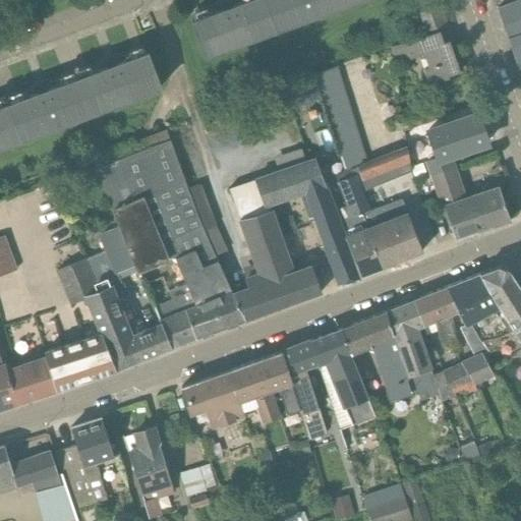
[(206,56),(356,0),(246,0),(233,5),(231,0),(230,0),(220,4),(222,9),(192,20),(206,56)]
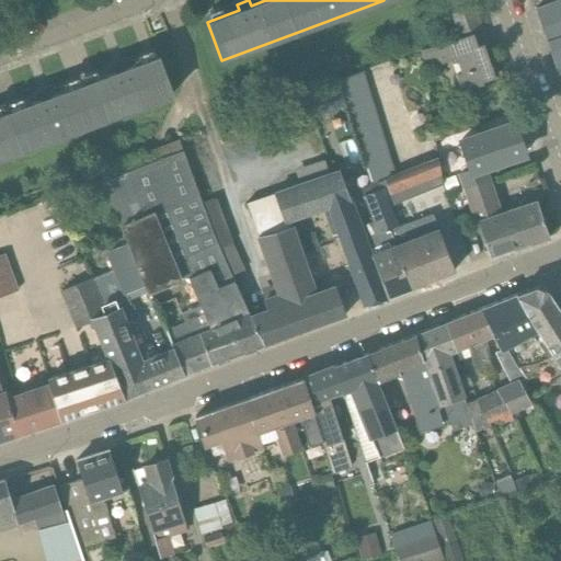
[(560,34),(560,0),(536,9),(547,39),(560,34)]
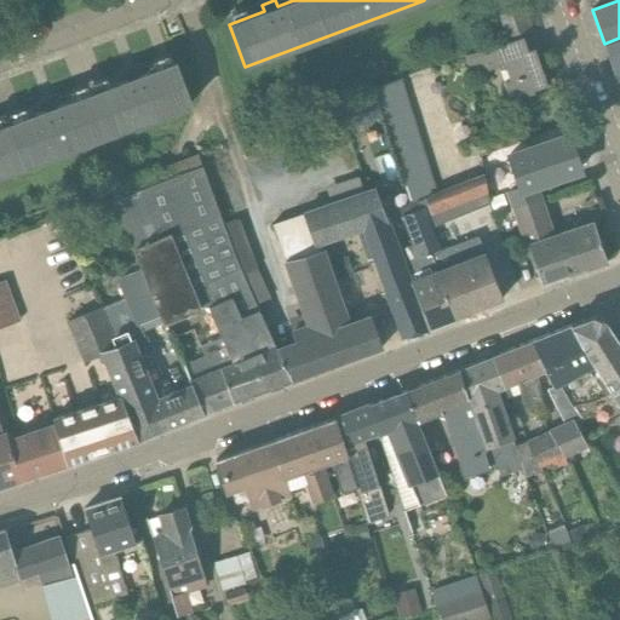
[(510,38),(528,32),(521,9),(503,15),(510,38)]
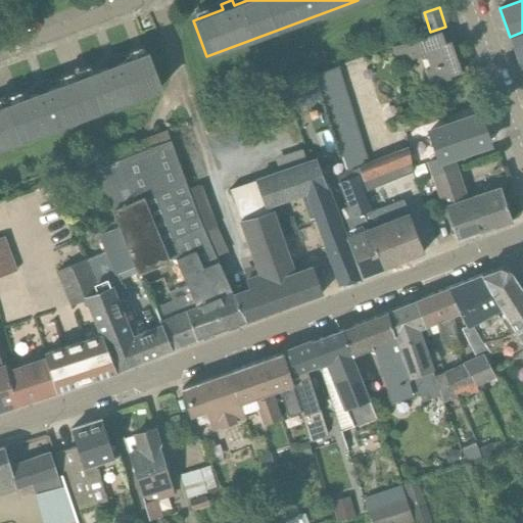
[(462,73),(450,40),(445,42),(441,31),(393,47),(396,64),(423,55),(423,56),(427,58),(429,57),(432,66),(425,69),(431,85),(452,79),(450,76),(462,73)]
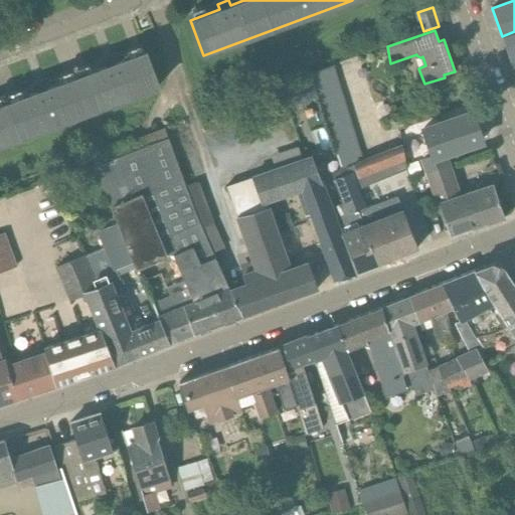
[(514,31),(502,36),(505,47),(514,43),(514,31)]
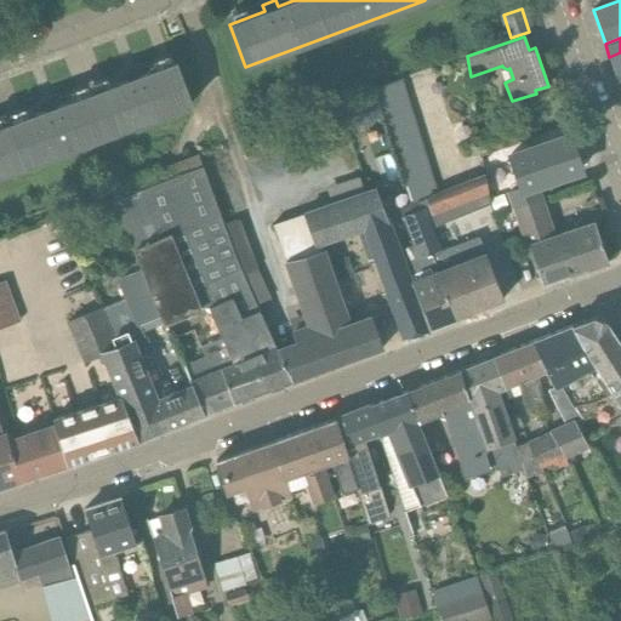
[(620,52),(609,57),(614,69),(620,66),(620,52)]
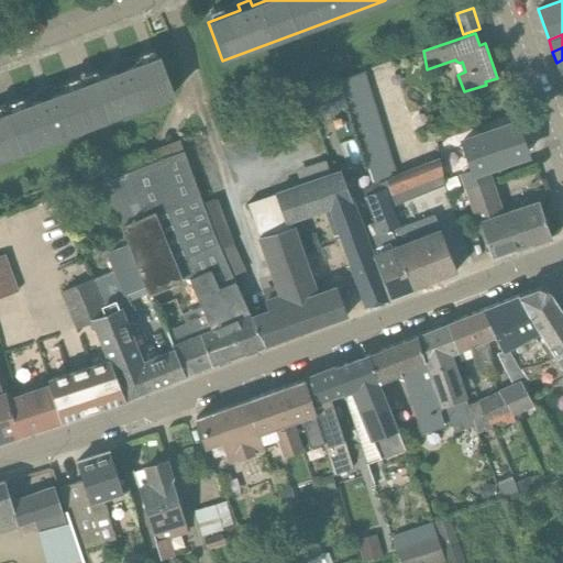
[(0,158),(173,95),(158,56),(127,68),(124,63),(112,67),(114,73),(53,96),(51,90),(39,95),(41,100),(0,114),(0,158)]
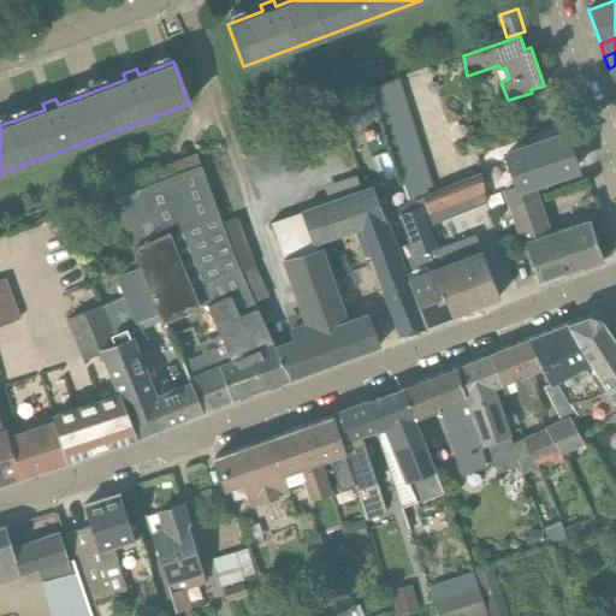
[(404,93),(400,80),(373,89),(377,102),(404,93)]
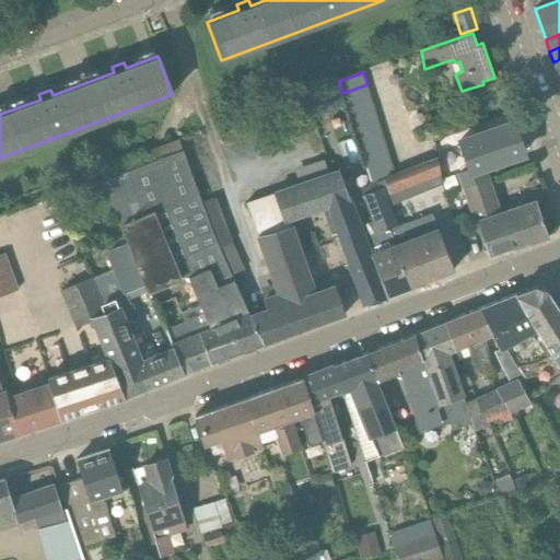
[(371,96),(368,84),(342,93),(347,106),(371,96)]
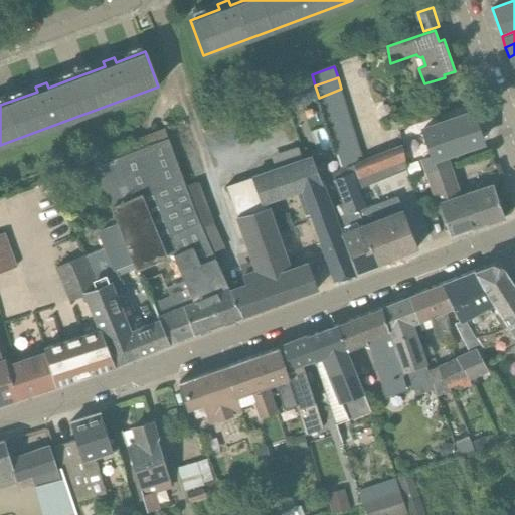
[(345,101),(341,89),(319,98),(322,109),(345,101)]
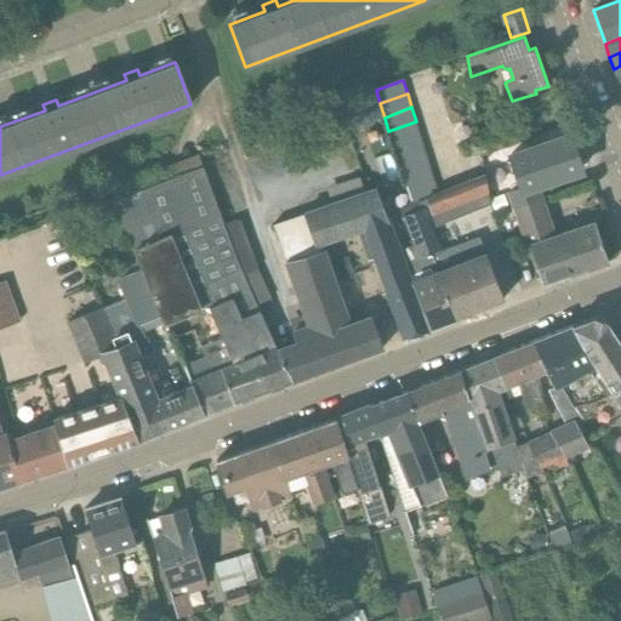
[(420,135),(416,121),(388,131),(393,146),(420,135)]
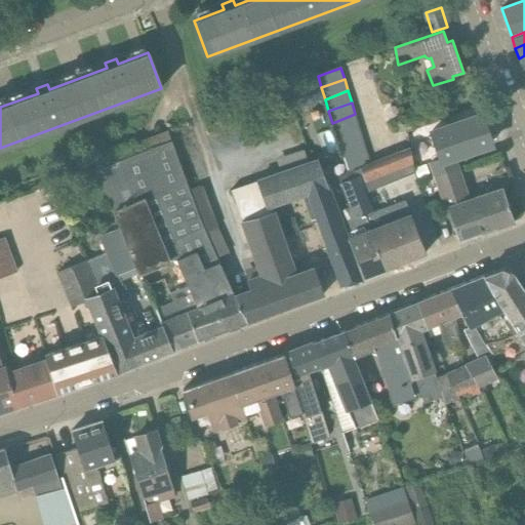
[(359,126),(355,114),(332,123),(335,134),(359,126)]
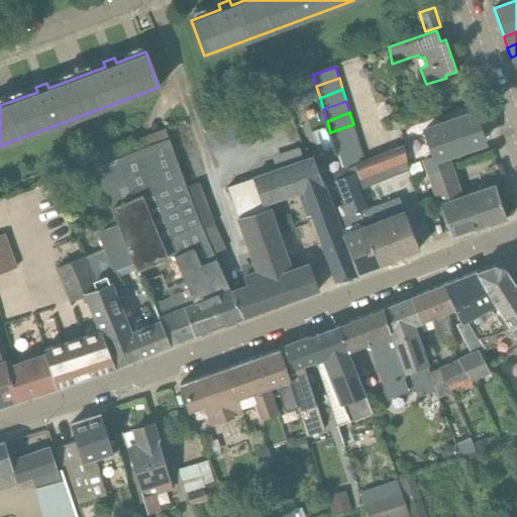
[(428,171),(447,165),(444,154),(485,141),(476,114),(432,129),(440,154),(425,160),(428,171)]
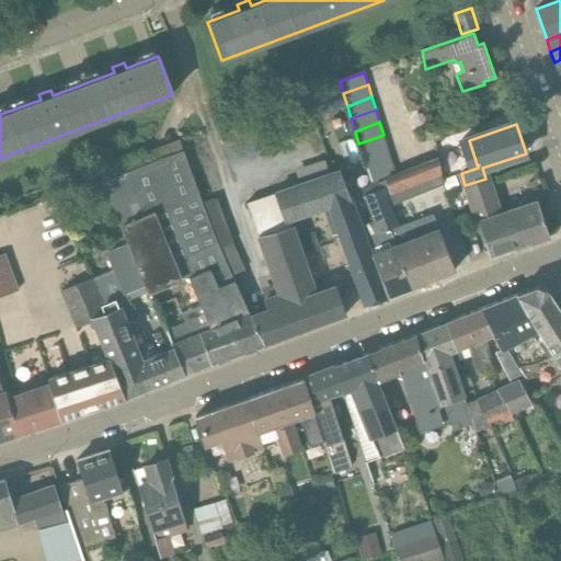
[(387,147),(384,135),(358,144),(363,157),(387,147)]
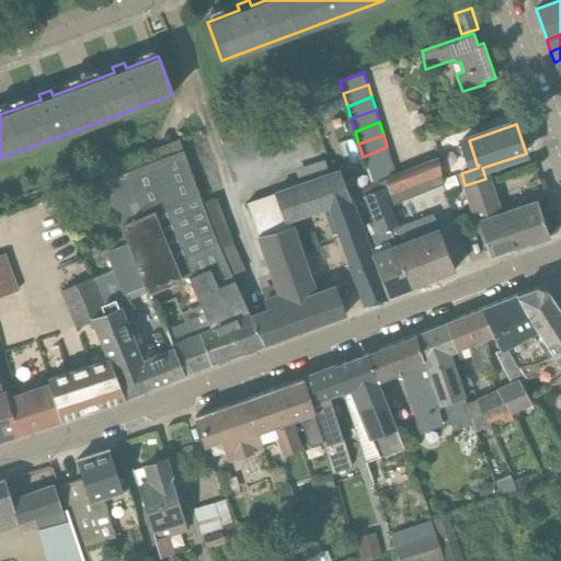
[(179,139),(100,170),(107,191),(121,227),(119,227),(126,243),(145,285),(148,293),(182,278),(189,278),(197,297),(202,306),(182,313),(186,322),(167,331),(170,341),(198,329),(210,363),(262,344),(251,316),(250,316),(232,276),(220,247),(203,203),(183,151),(179,139)]
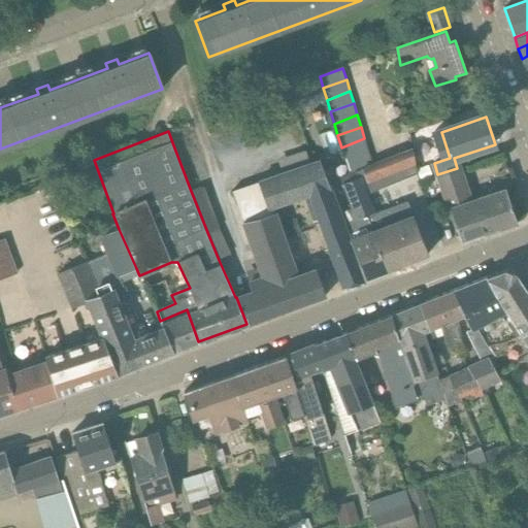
[(344,159),(368,151),(364,138),(341,147),(344,159)]
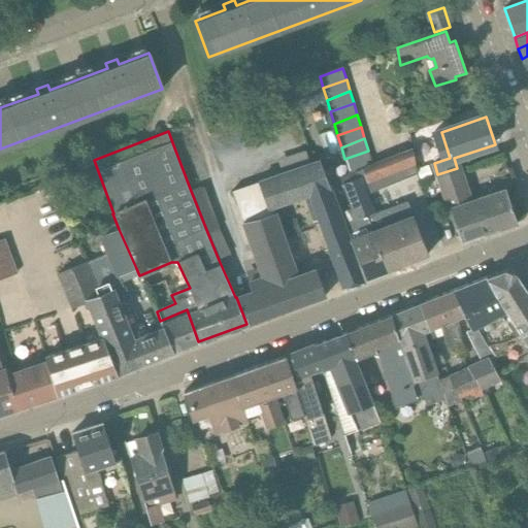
[(413,147),(372,164),(355,171),(358,179),(361,178),(366,195),(417,174),(413,147)]
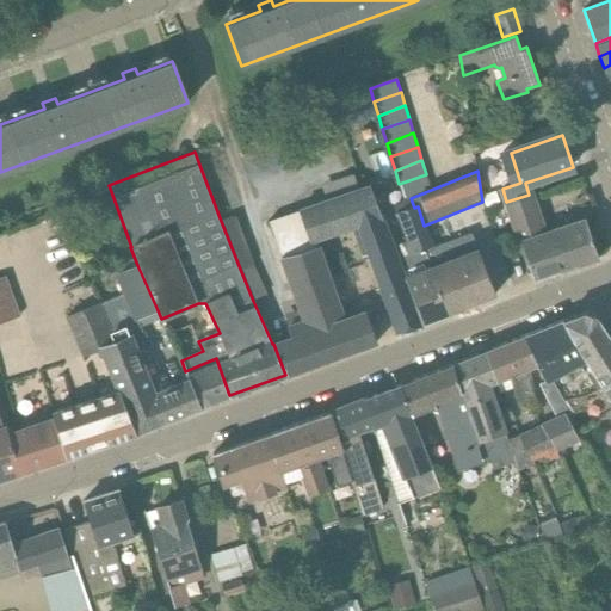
[(327,202),(298,211),(310,244),(313,242),(355,227),(397,337),(424,326),(423,323),(406,278),(399,260),(382,218),(370,187),(359,191),(353,174),(321,185),(327,202)]
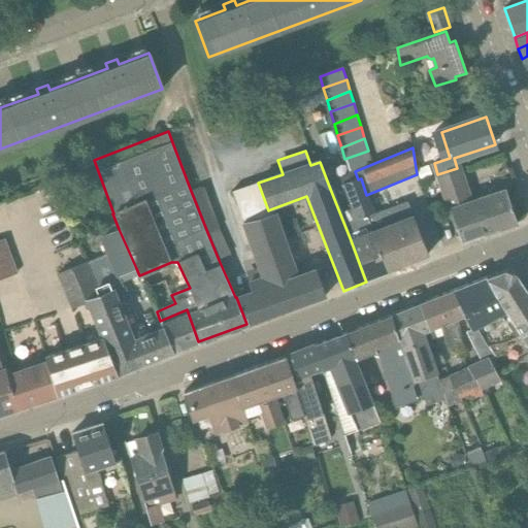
[(372,164),(368,151),(344,159),(349,170),(354,169),(355,171),(372,164)]
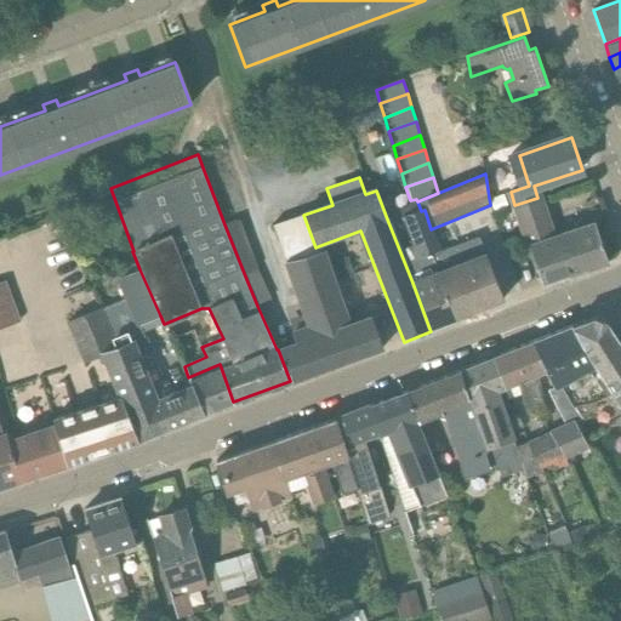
[(537,198),(514,205),(523,227),(529,246),(551,239),(545,218),(537,198)]
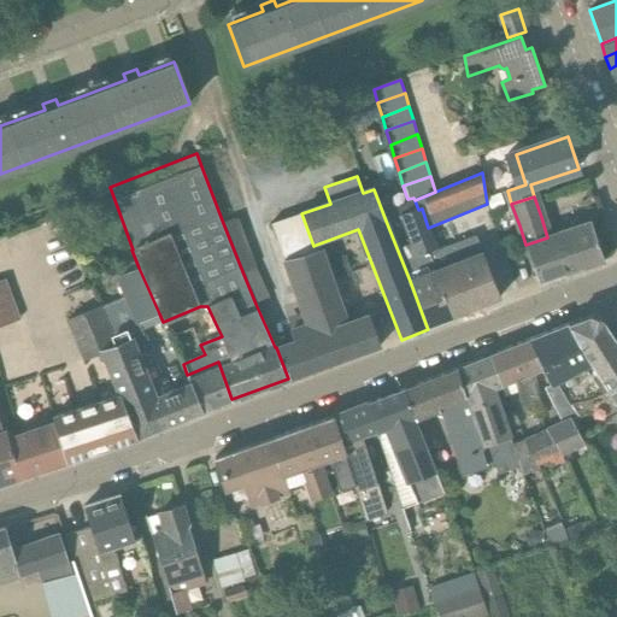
[(422,209),(418,210),(404,215),(400,217),(416,257),(403,263),(410,281),(427,327),(451,317),(434,271),(436,270),(429,252),(436,250),(428,228),(422,209)]
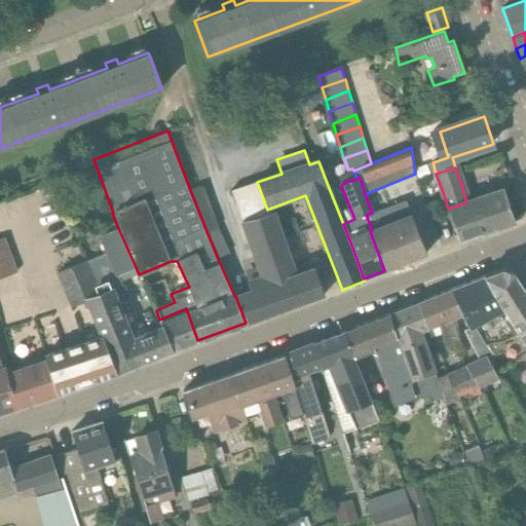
[(286,309),(252,215),(267,210),(257,182),(242,187),(232,191),(262,276),(250,282),(252,289),(235,296),(246,323),(247,323),(248,323),(286,309)]
